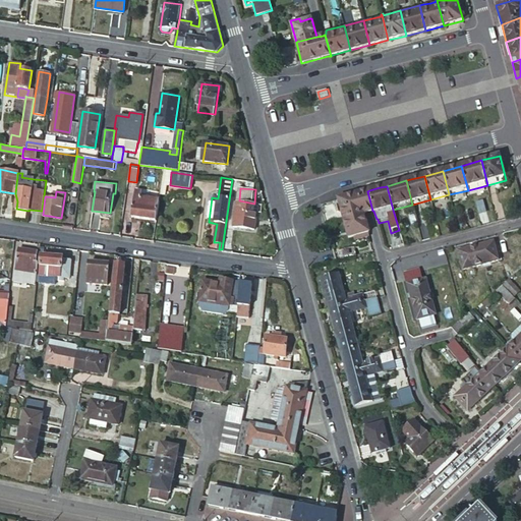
[(130,217),(158,221),(160,200),(140,197),(141,192),(134,191),(130,217)]
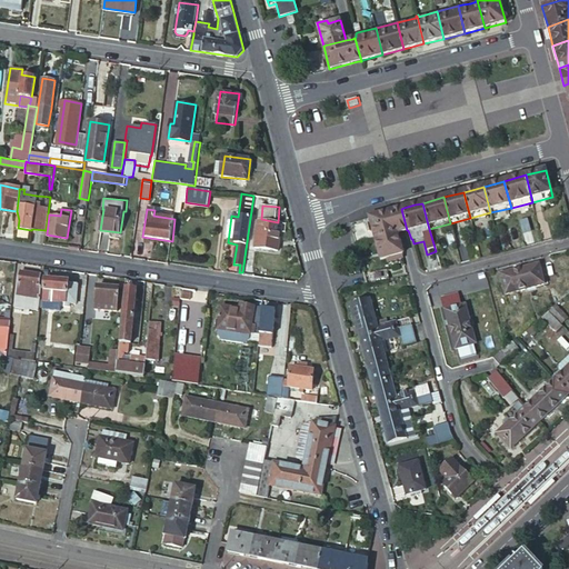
[(407,230),(401,209),(397,210),(391,211),(398,233),(402,231),(407,230)]
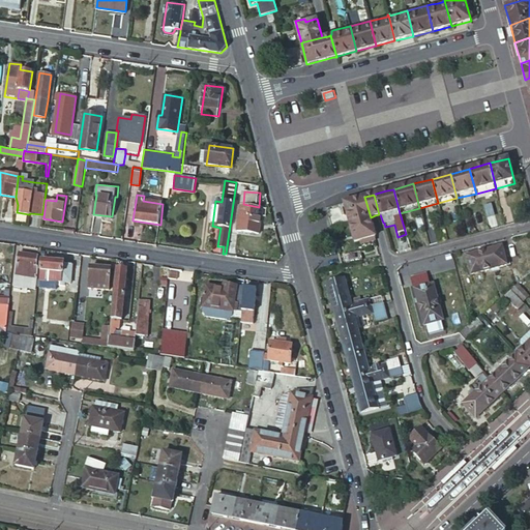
[(371,217),(364,197),(345,202),(350,223),(371,217)]
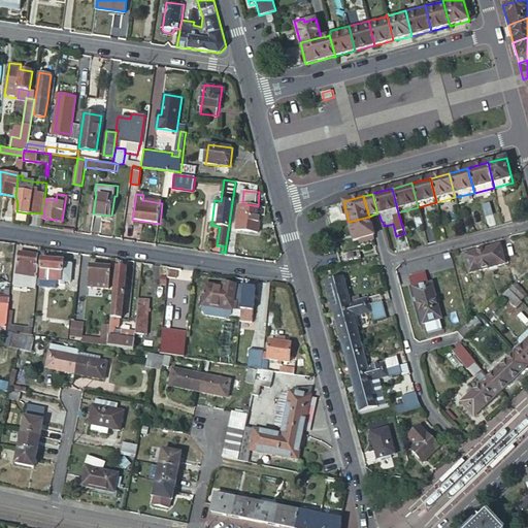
[(240,216),(238,229),(260,232),(263,207),(258,206),(242,203),(241,211),(237,211),(236,215),(240,216)]
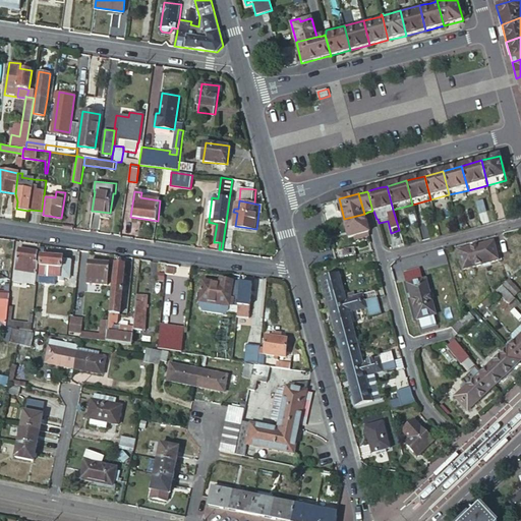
[(485,215),(482,204),(476,205),(479,217),(485,215)]
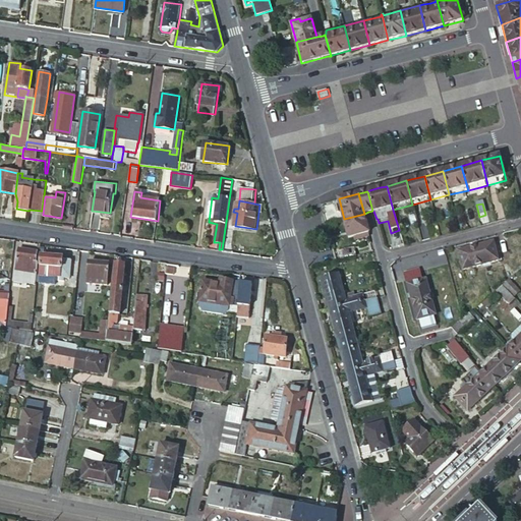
[(369,233),(364,214),(344,219),(349,238),(355,236),(356,240),(368,236),(368,233),(369,233)]
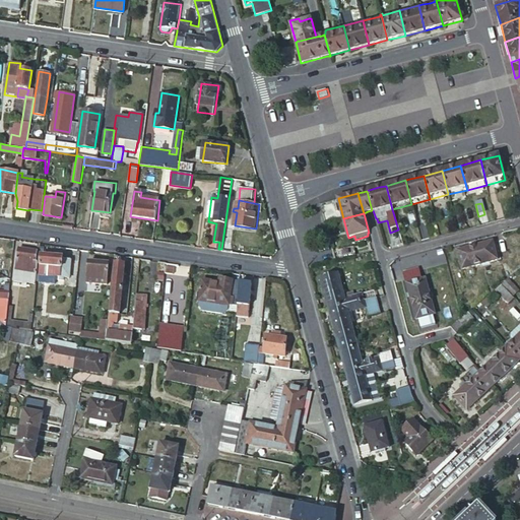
[(501,260),(497,245),(494,245),(493,241),(457,251),(462,270),(501,260)]
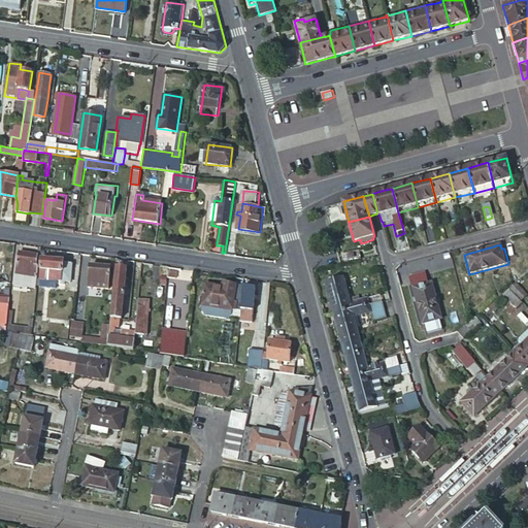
[(0,248),(0,281),(7,282),(12,250),(0,248)]
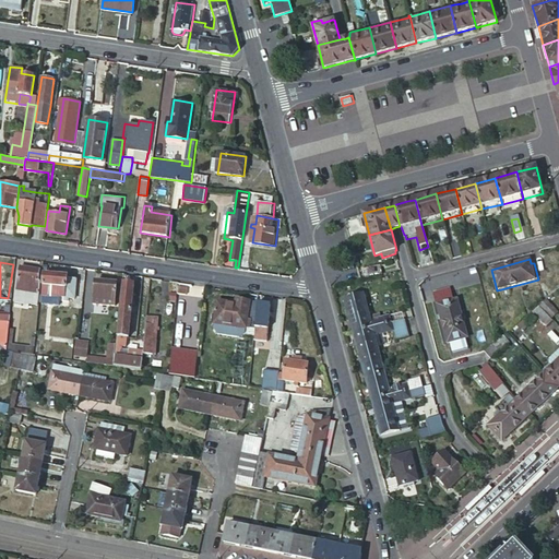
[(38,304),(42,292),(43,270),(21,265),(15,300),(38,304)]
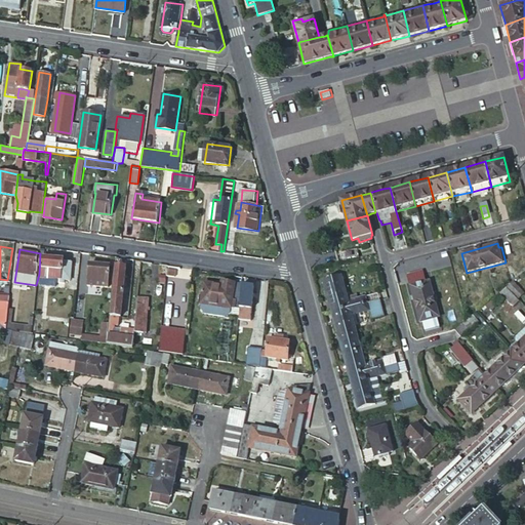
[(354,250),(336,255),(338,263),(357,258),(354,250)]
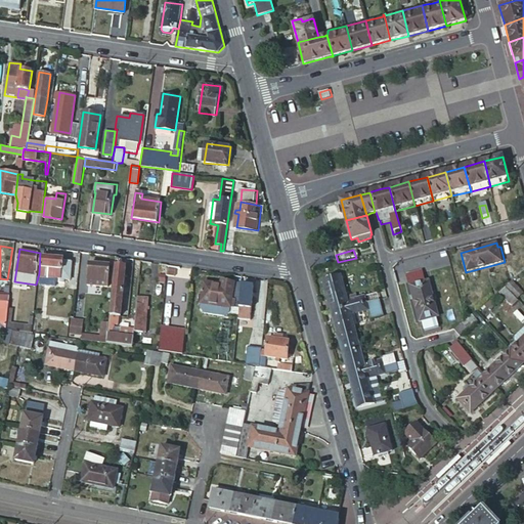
[(43,256),(41,276),(49,277),(49,275),(72,278),(74,260),(64,260),(64,258),(43,256)]
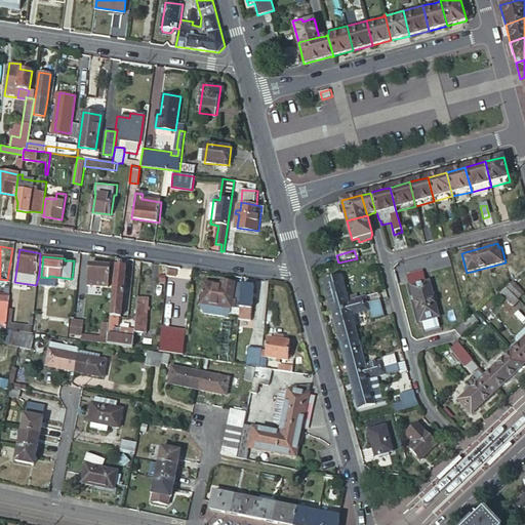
[(112,297),(110,314),(114,314),(120,315),(126,265),(119,264),(120,256),(117,256),(114,287),(112,297)]
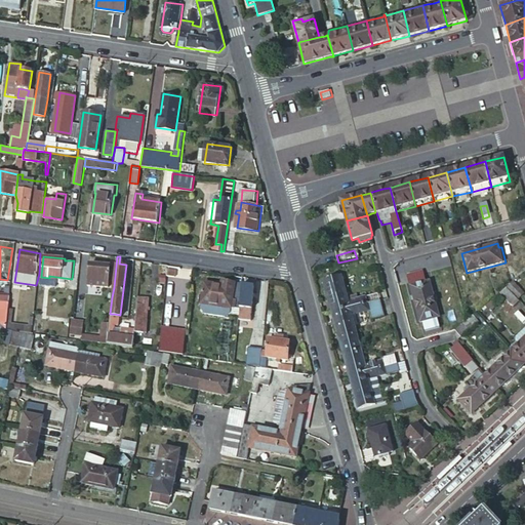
[(94,258),(91,258),(88,281),(88,284),(109,286),(111,275),(112,265),(94,264),(94,258)]
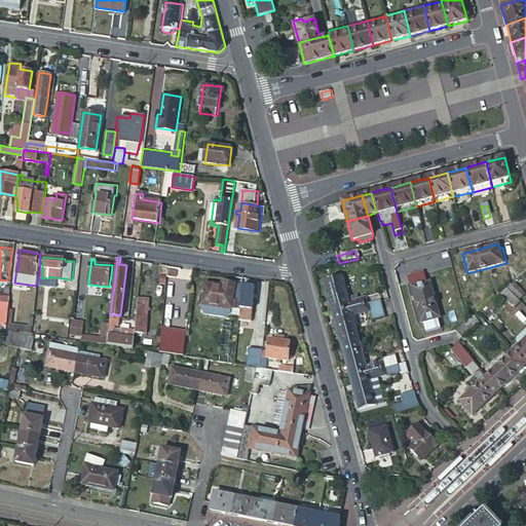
[(518,277),(515,265),(508,267),(511,279),(518,277)]
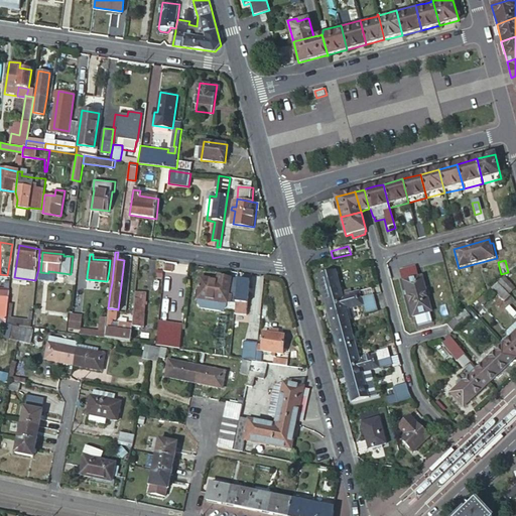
[(402,278),(417,274),(415,267),(400,271),(402,278)]
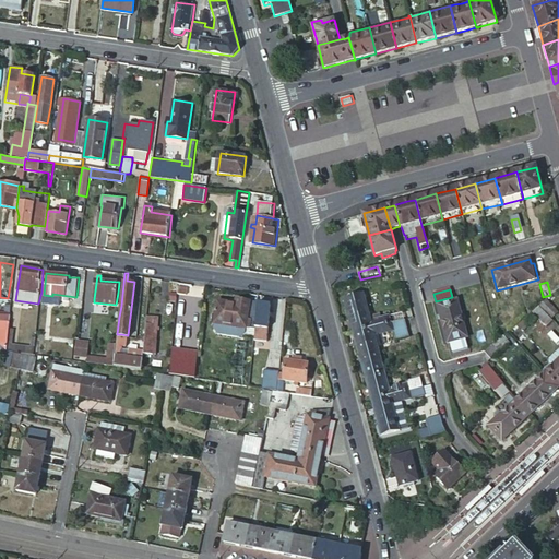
[(353,331),(354,333),(390,323),(388,316),(384,317),(376,319),(375,313),(375,312),(370,313),(365,294),(344,299),(349,319),(347,320),(351,331),(353,331)]
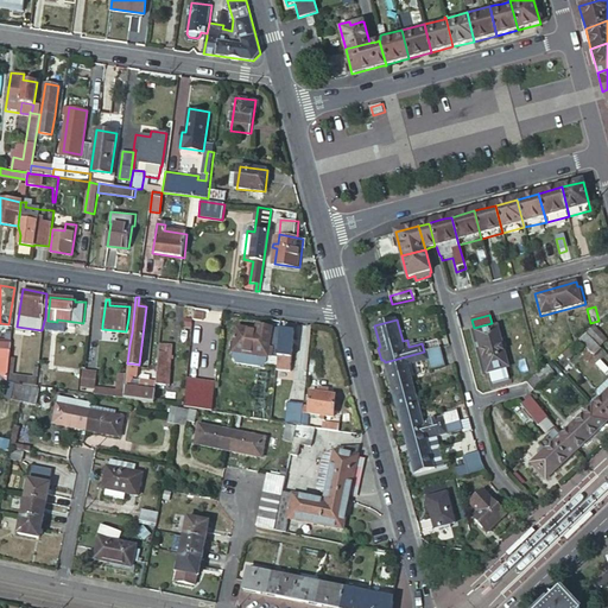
[(493,329),(492,323),(474,328),(486,374),(508,368),(498,328),(493,329)]
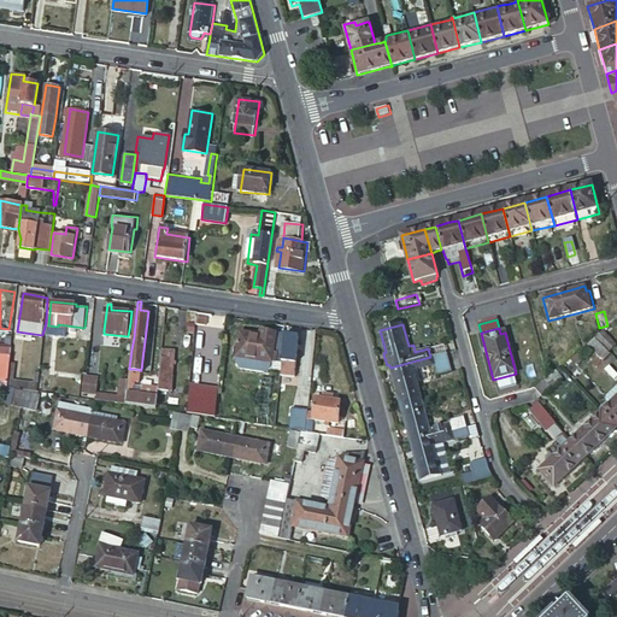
[(272,368),(282,369),(283,359),(286,333),(263,329),(262,334),(241,330),(238,356),(272,360),(272,368)]
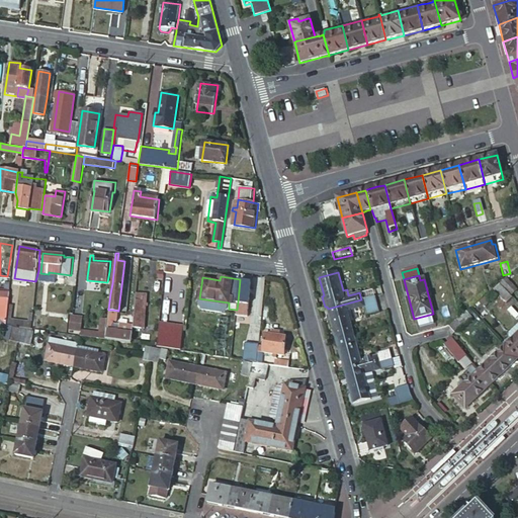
[(517,288),(508,277),(502,282),(512,293),(517,288)]
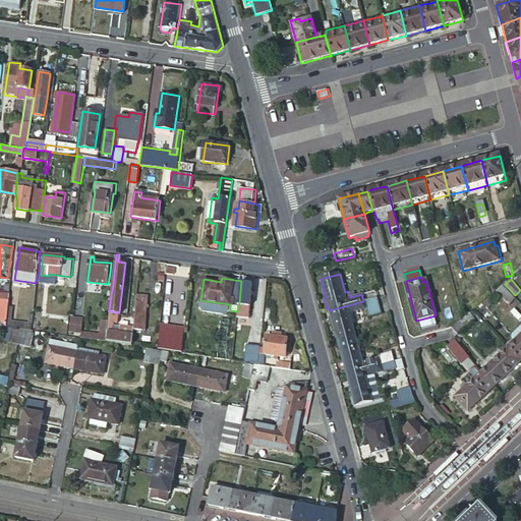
[(253,283),(241,281),(239,303),(238,311),(238,315),(250,316),(253,283)]
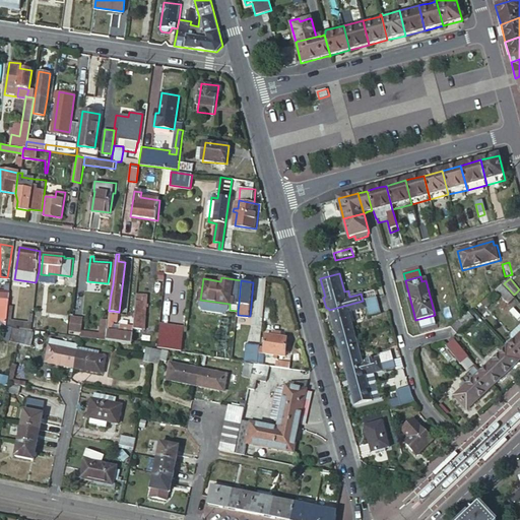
[(363,293),(373,289),(371,283),(361,286),(363,293)]
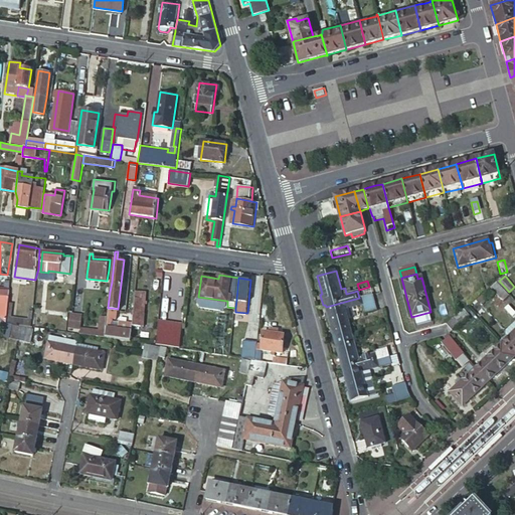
[(510,295),(498,283),(492,289),(503,301),(510,295)]
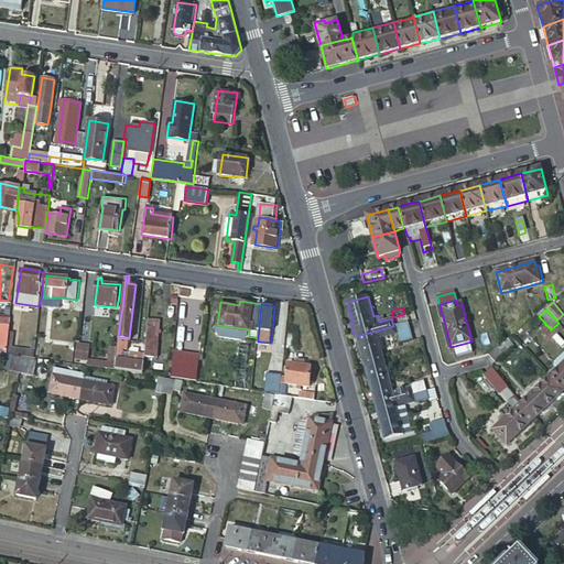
[(393,326),(407,323),(404,314),(393,317),(391,318),(393,326)]
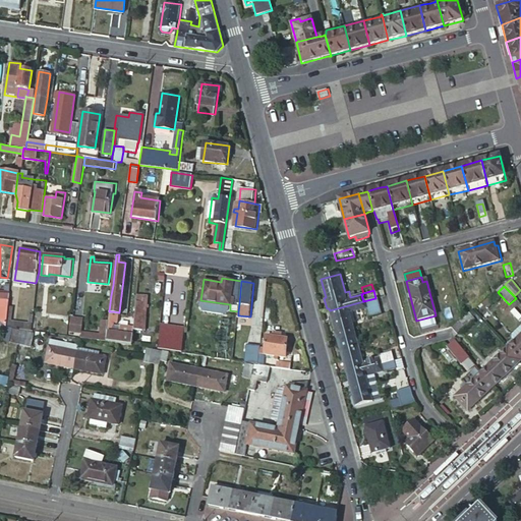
[(133,323),(133,328),(140,329),(141,325),(145,325),(146,315),(141,315),(142,310),(147,310),(149,295),(137,294),(133,323)]
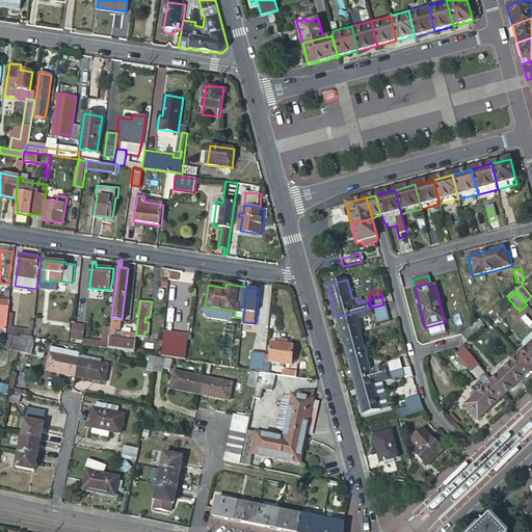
[(389,320),(384,304),(383,304),(371,308),(373,316),(375,323),(389,320)]
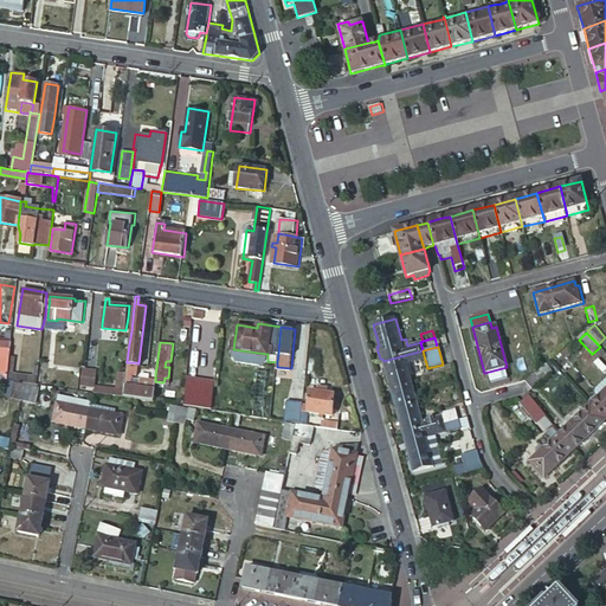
[(408,363),(425,360),(423,350),(384,361),(385,369),(382,369),(385,379),(388,378),(393,398),(416,391),(408,363)]
